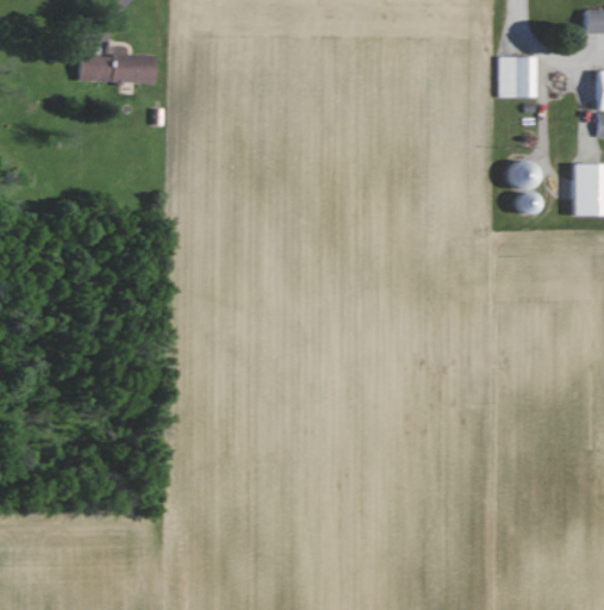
[(584,33),(603,32),(603,8),(584,10),(584,33)]
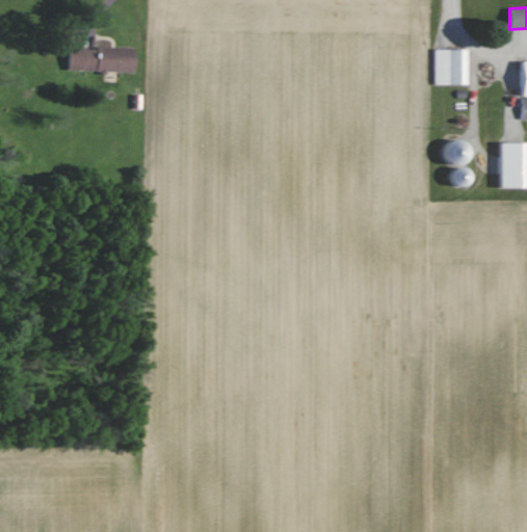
[(69,48),(69,71),(136,72),(137,49),(69,48)]
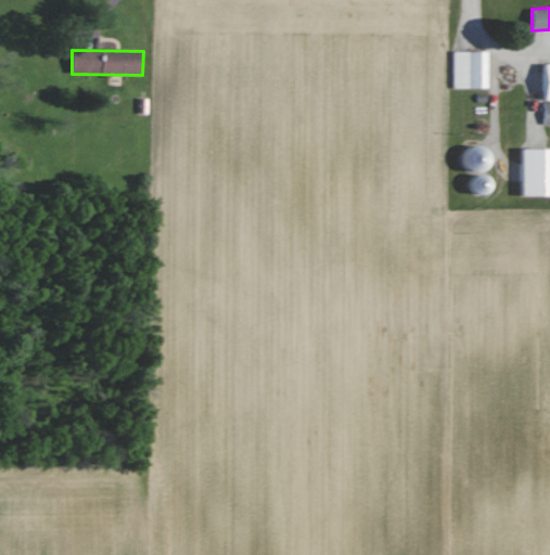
[(456,89),(488,88),(488,51),(455,52),(456,89)]
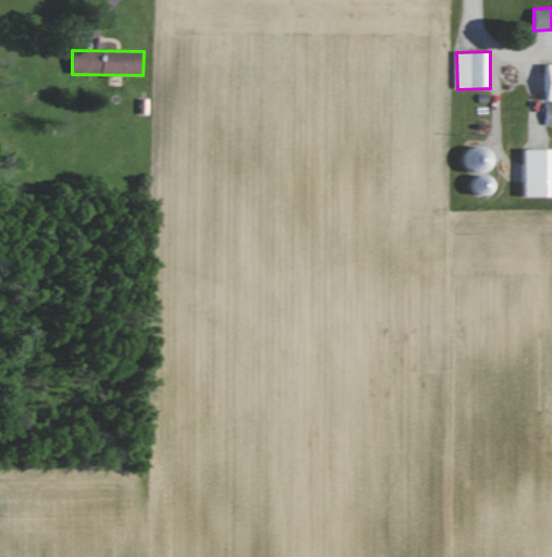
[(488,174),(488,148),(464,147),(464,173),(488,174)]
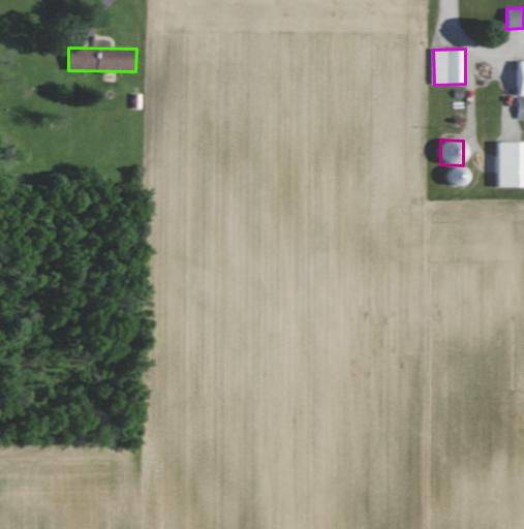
[(523,142),(496,143),(496,187),(523,187),(523,142)]
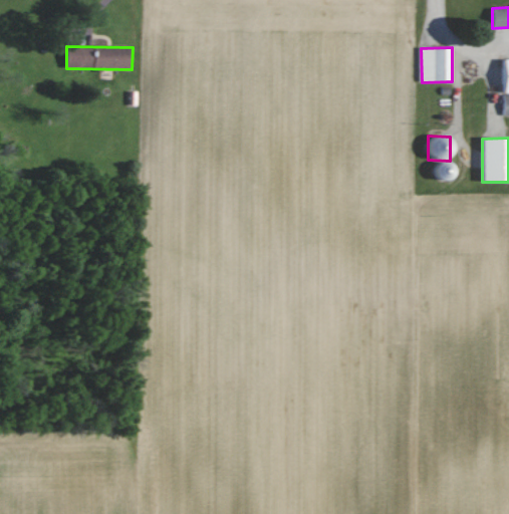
[(445,161),(432,169),(440,183),(454,174),(445,161)]
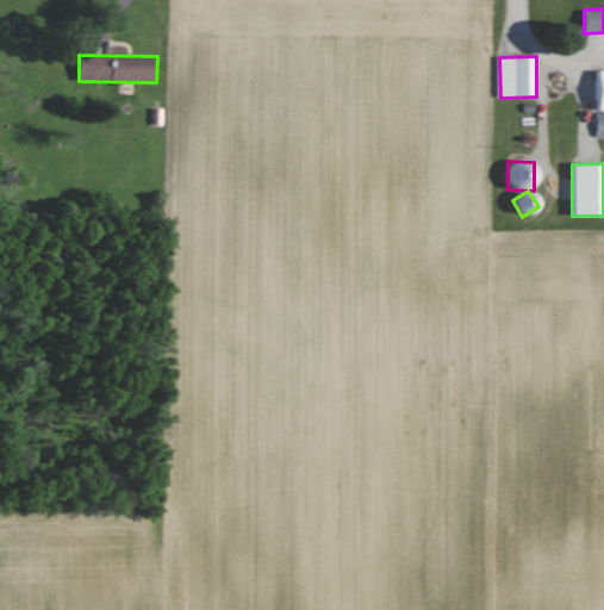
All buildings are outlined.
